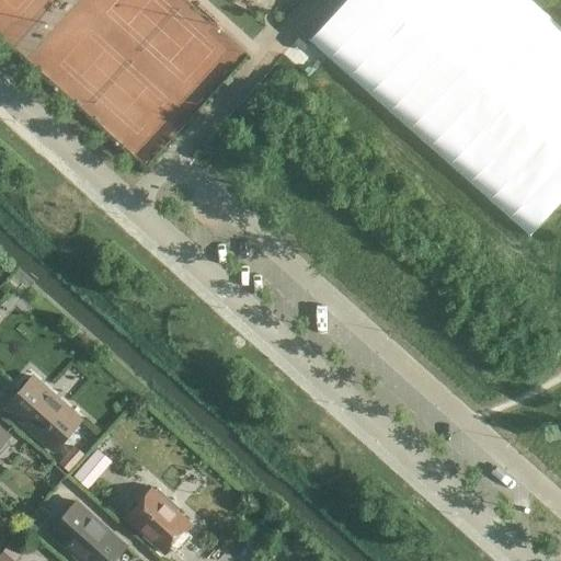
[(560,198),(560,27),(529,0),(343,0),(309,38),(529,235),(560,198)]
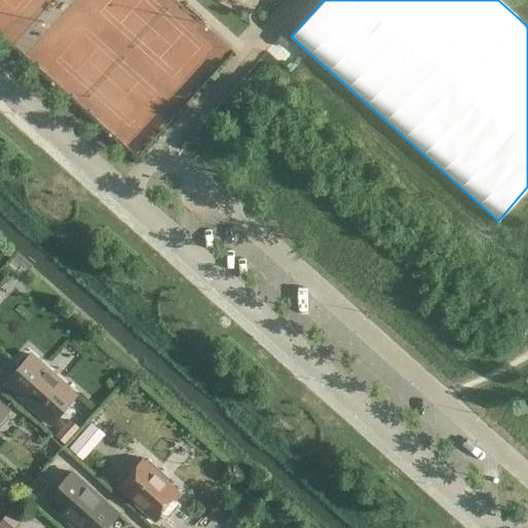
[(24,356),(18,363),(19,367),(4,383),(50,424),(76,394),(30,354),(28,356),(24,356)]
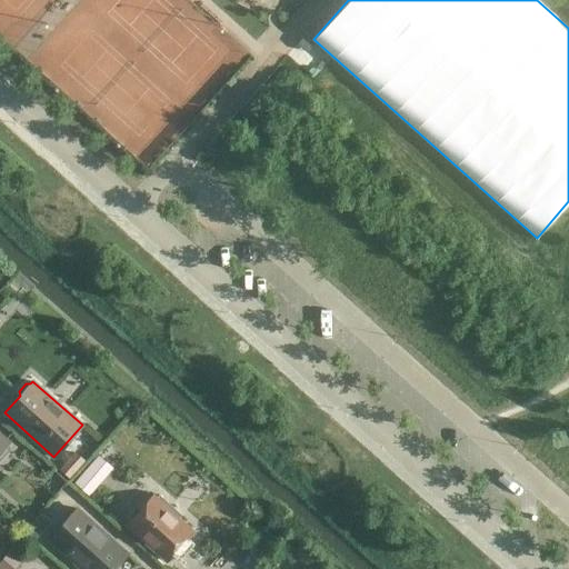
[(59,469),(69,479),(86,460),(75,451),(59,469)]
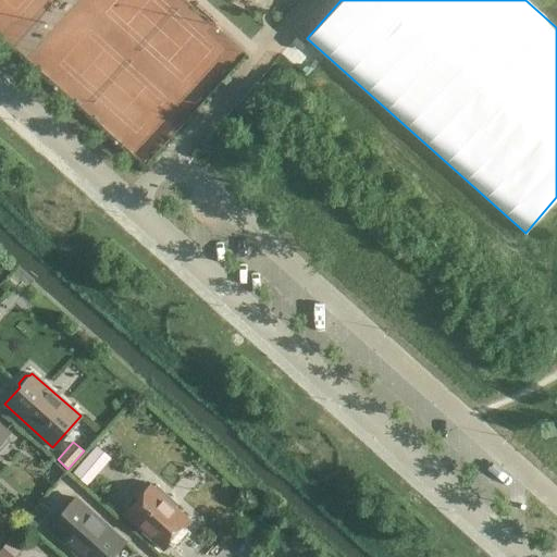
[(96,445),(72,473),(87,486),(111,458),(96,445)]
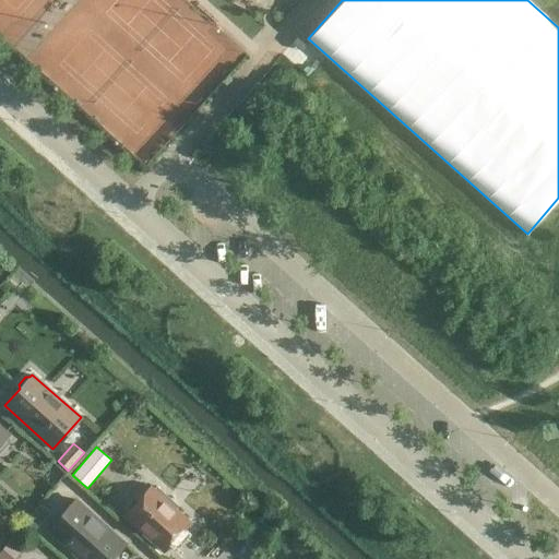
[(190,521),(176,509),(178,504),(168,496),(165,499),(151,486),(125,515),(157,545),(166,534),(173,540),(190,521)]
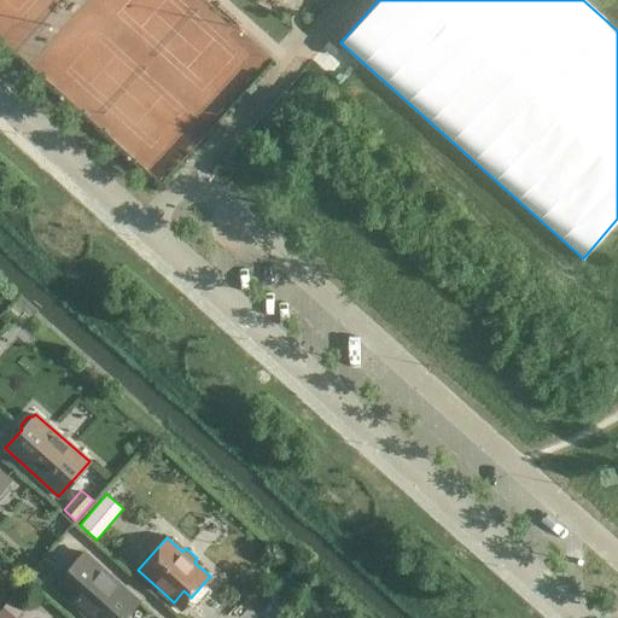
[(27,552),(15,565),(24,575),(38,563),(27,552)]
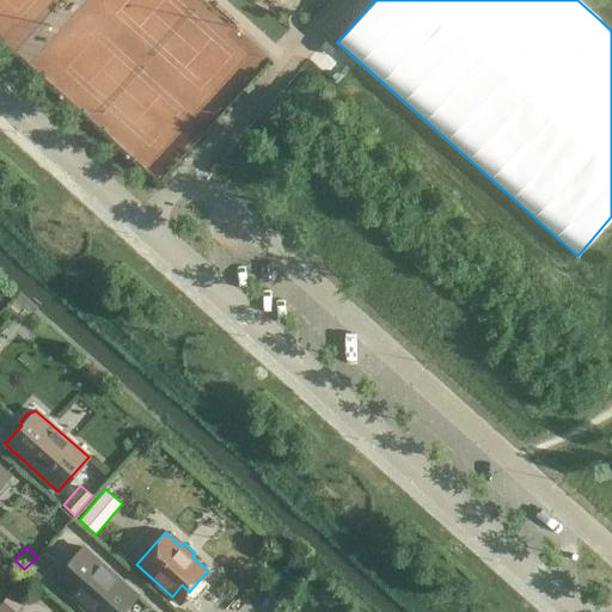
[(89,611),(121,611),(138,594),(115,575),(114,576),(108,570),(109,569),(84,546),(54,580),(89,611)]
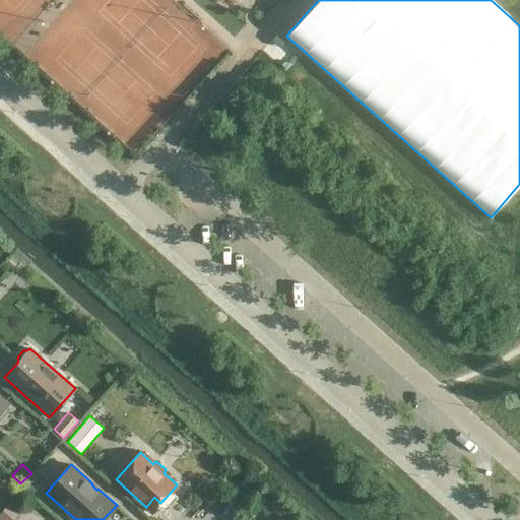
[(43,491),(53,475),(38,466),(28,480),(43,491)]
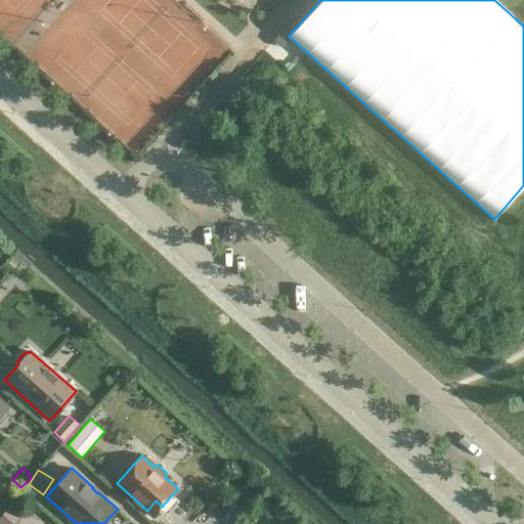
[(11,505),(0,517),(0,523),(13,523),(22,515),(11,505)]
